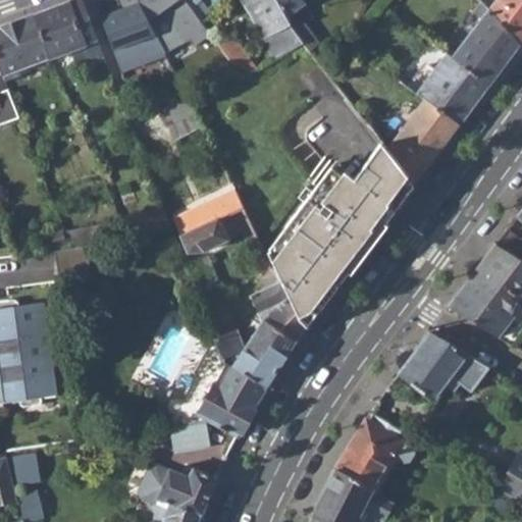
[(104,56),(98,40),(82,0),(70,0),(34,14),(52,57),(72,49),(76,58),(87,63),(104,56)]
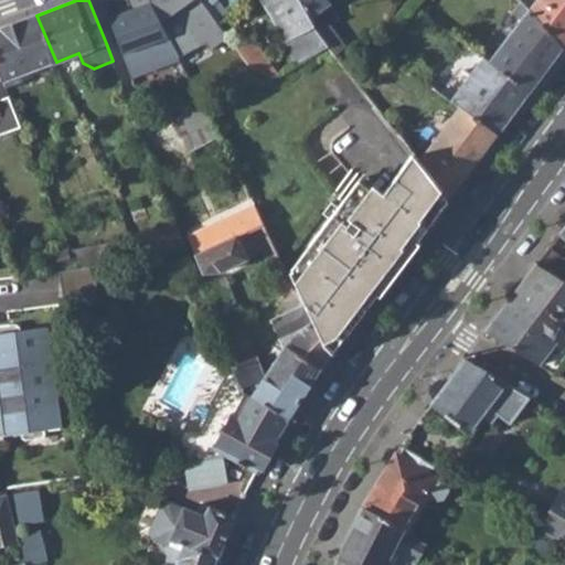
[(160,0),(108,20),(124,61),(220,24),(215,18),(202,0),(160,0)]
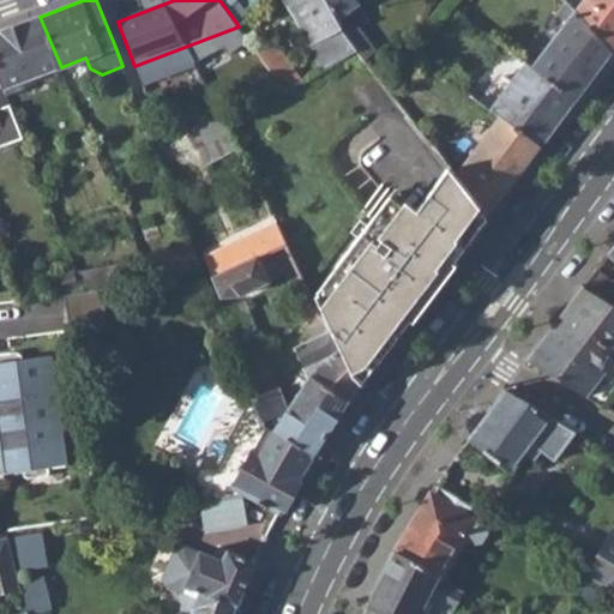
[(281,0),(323,68),(357,52),(338,25),(336,22),(333,18),(327,6),(323,0),(220,0),(234,19),(246,12),(238,0),(281,0)]
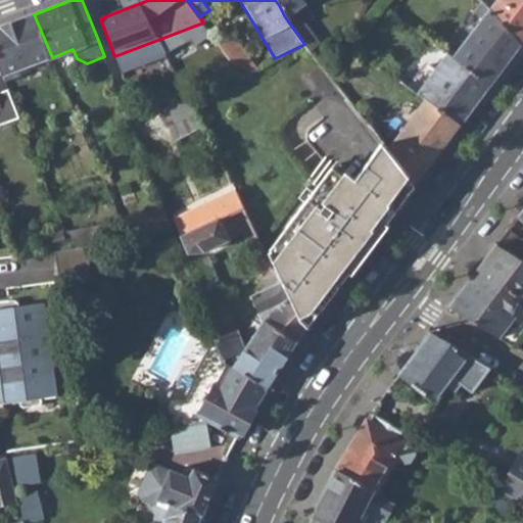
[(286,18),(288,21),(296,14),(290,6),(299,0),(275,0),(279,5),(284,15),(286,18)]
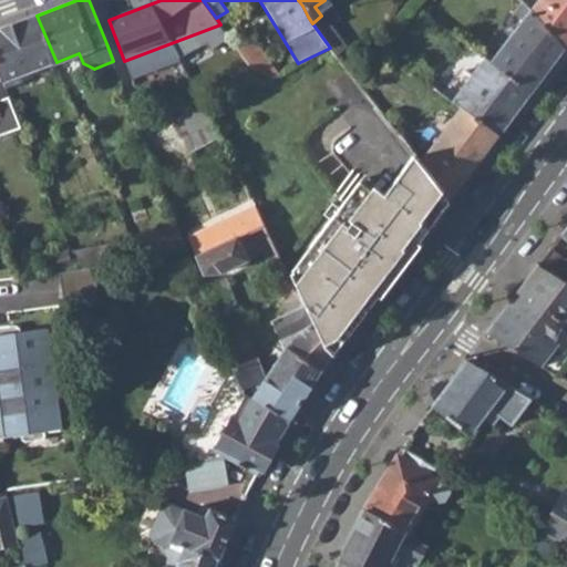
[(566,0),(538,0),(531,10),(563,47),(566,40),(566,0)]
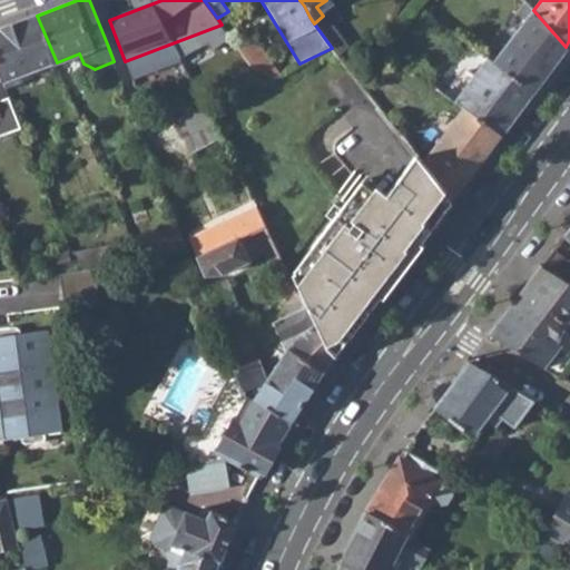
[(493,65),(530,94),(566,47),(533,10),(493,65)]
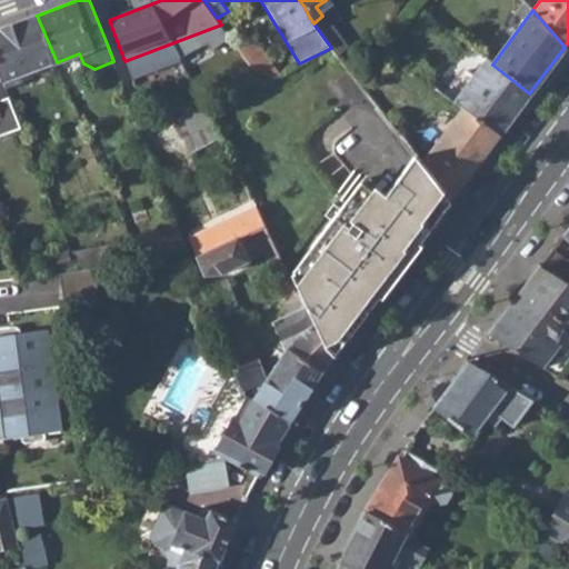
[(0,69),(3,79),(5,81),(57,62),(37,16),(0,29),(0,69)]
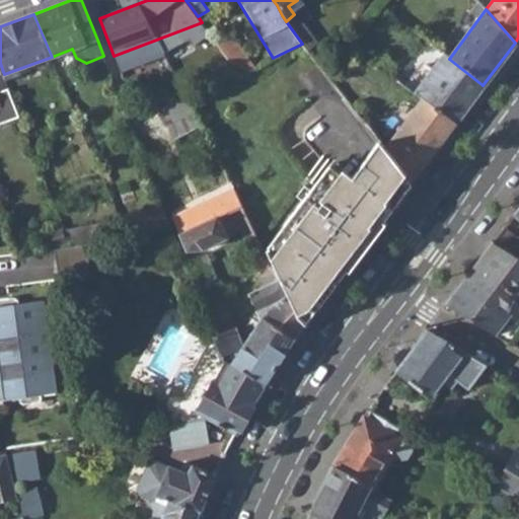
[(216,41),(233,65),(245,57),(228,32),(216,41)]
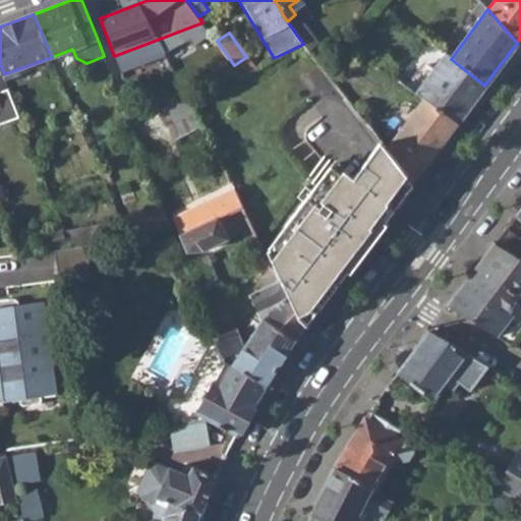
[(422,99),(456,124),(484,85),(451,59),(444,54),(415,94),(422,99)]
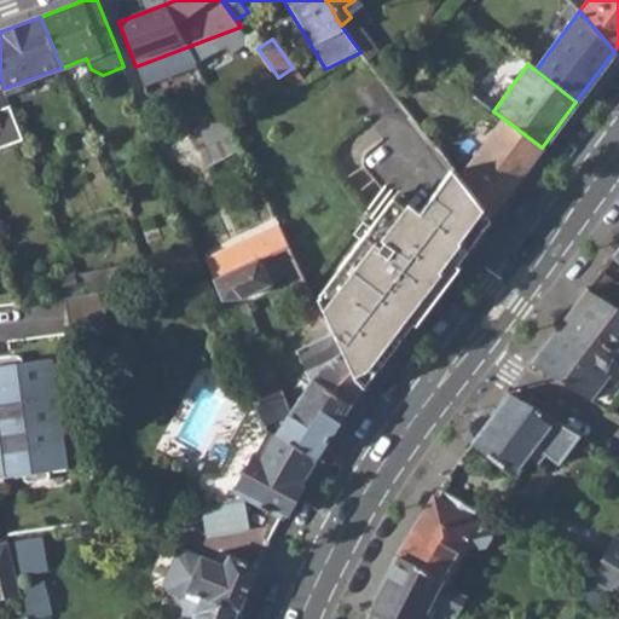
[(0,148),(24,139),(12,105),(0,109),(0,87),(4,86),(0,75),(0,148)]
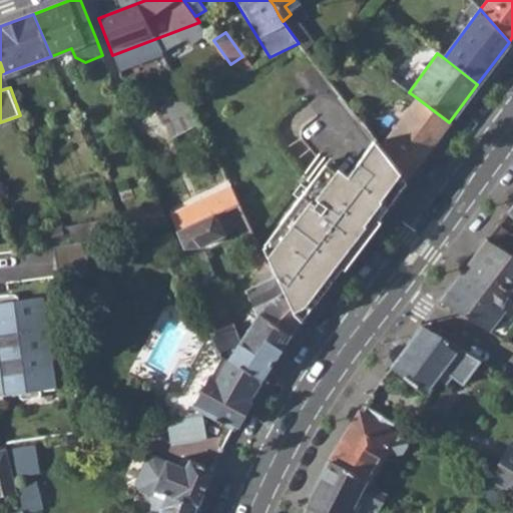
[(169,126),(197,114),(190,99),(186,89),(165,100),(160,103),(169,126)]
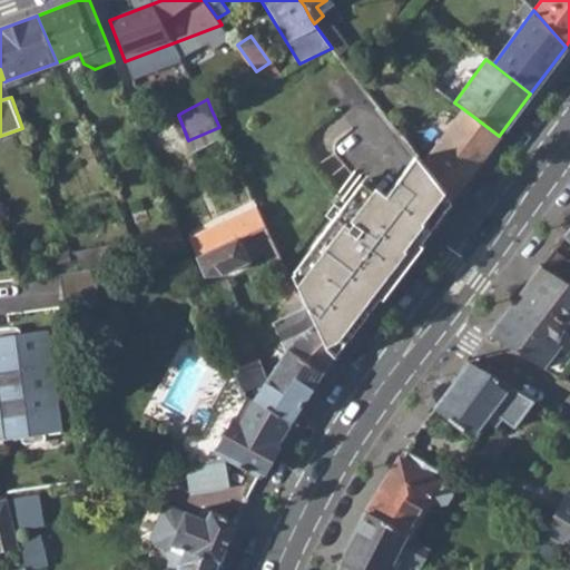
[(146,116),(151,130),(178,115),(184,111),(177,100),(146,116)]
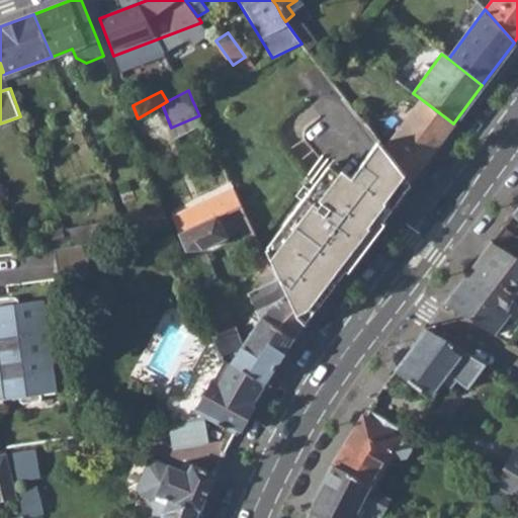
[(383,147),(410,179),(453,123),(420,98),(383,147)]
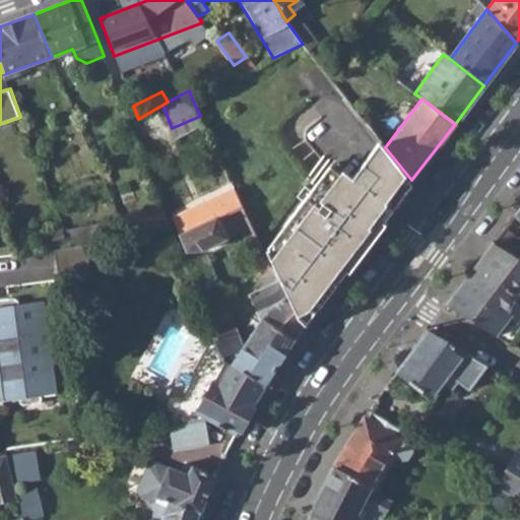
[(411,180),(385,147),(379,139),(353,174),(339,161),(272,251),(301,313),(311,322),(411,180)]
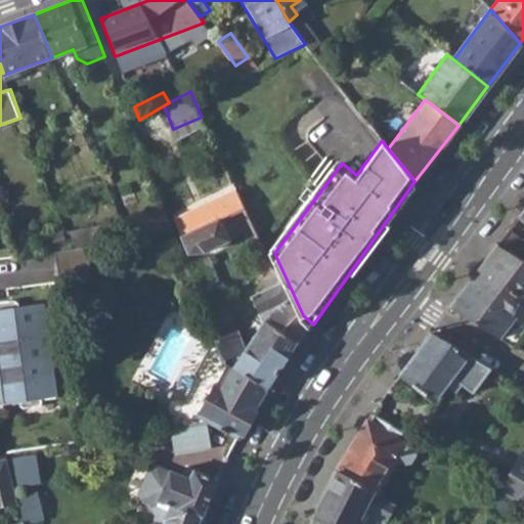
[(235,190),(222,194),(224,200),(236,193),(235,190)]
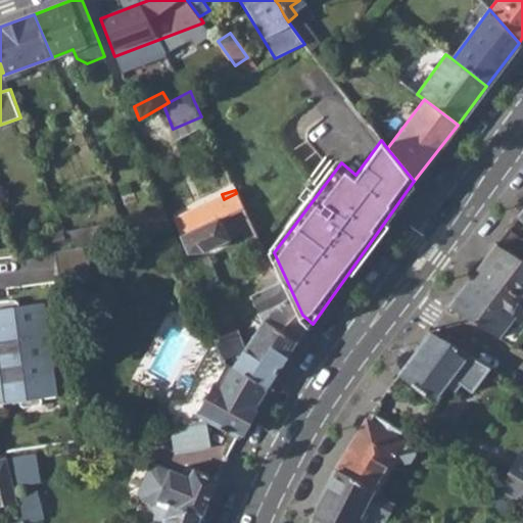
[(206,201),(210,209),(216,220),(199,227),(196,217),(193,208),(175,218),(188,251),(203,250),(228,239),(219,220),(243,207),(236,193),(224,199),(222,194),(206,201)]
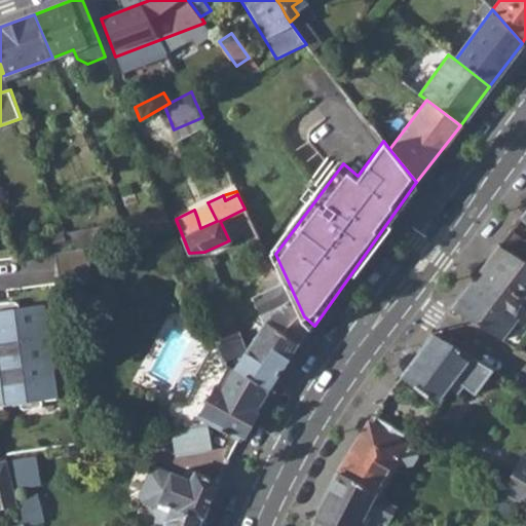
[(234,365),(266,385),(305,330),(295,320),(245,209),(220,221),(229,240),(241,236),(266,290),(250,297),(266,317),(265,320),(259,316),(257,320),(259,323),(256,326),(254,324),(248,333),(253,337),(247,345),(210,254),(187,263),(215,332),(219,341),(228,365),(234,365)]
